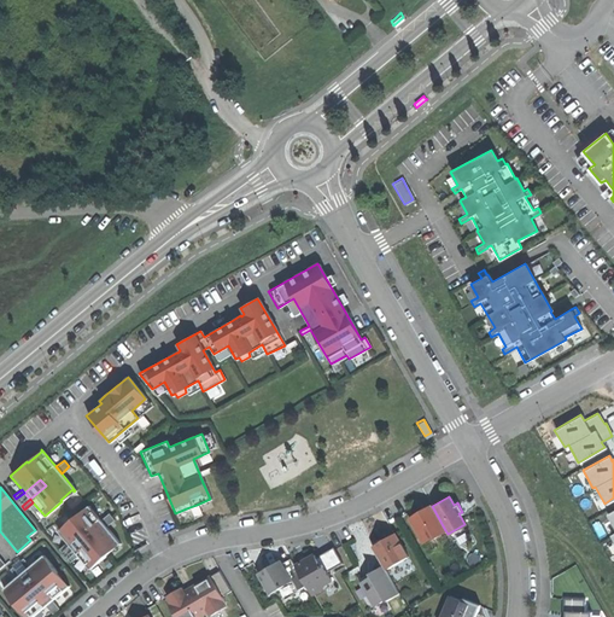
[(432,506),(430,504),(417,511),(419,513),(409,519),(422,541),(432,536),(433,537),(445,530),(432,506)]
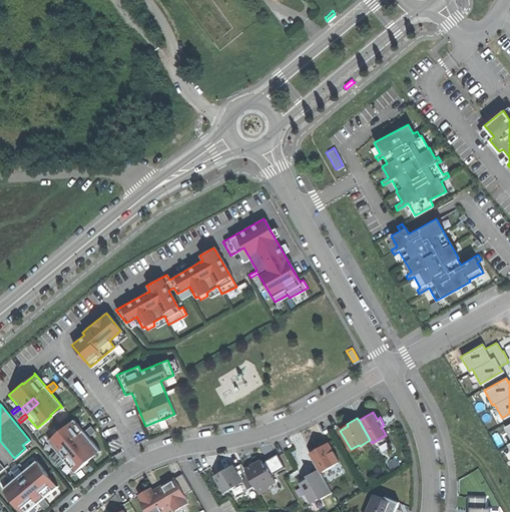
[(98,451),(98,450),(87,436),(82,431),(73,420),(72,419),(70,421),(70,422),(46,440),(54,449),(56,452),(69,441),(74,447),(61,458),(63,461),(73,472),(87,460),(86,459),(97,450),(98,451)]
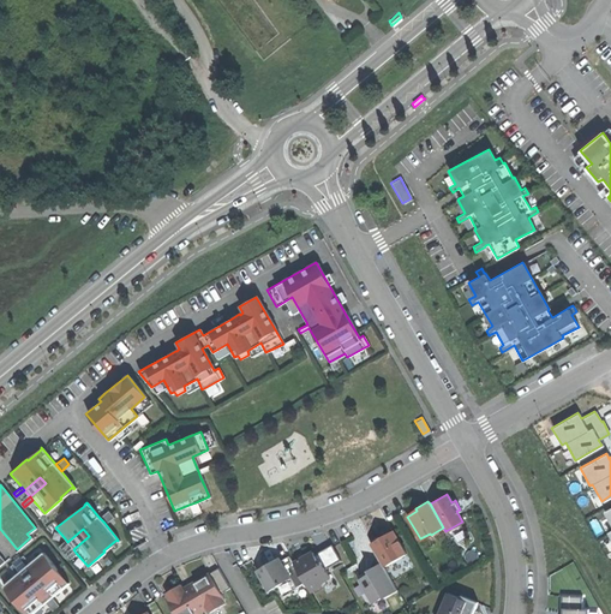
[(201,512),(196,502),(189,505),(192,516),(201,512)]
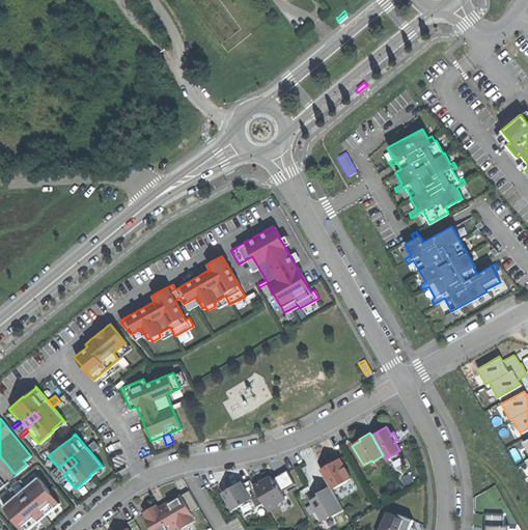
[(92,440),(85,446),(90,451),(96,446),(92,440)]
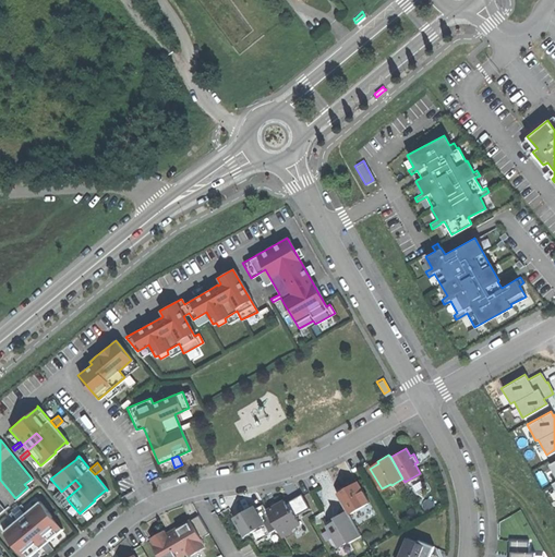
[(67,498),(81,486),(75,480),(61,492),(63,495),(67,498)]
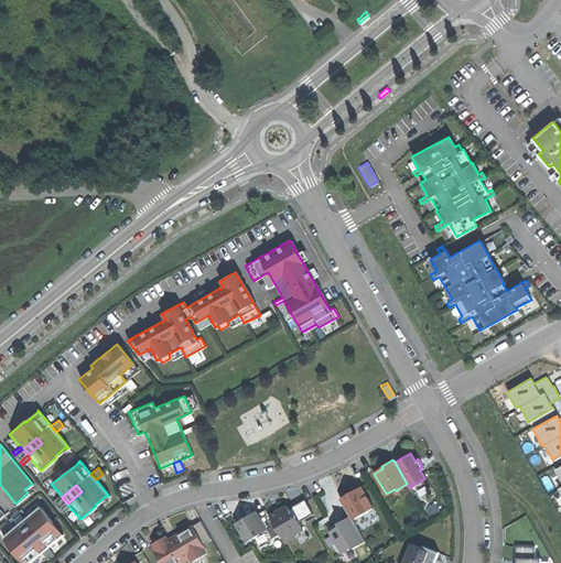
[(348,516),(351,519),(370,507),(368,504),(358,487),(347,493),(338,498),(348,516)]
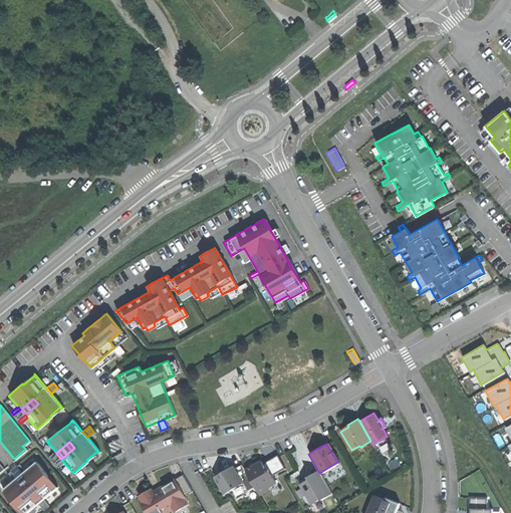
[(56,453),(54,450),(47,456),(49,459),(56,453)]
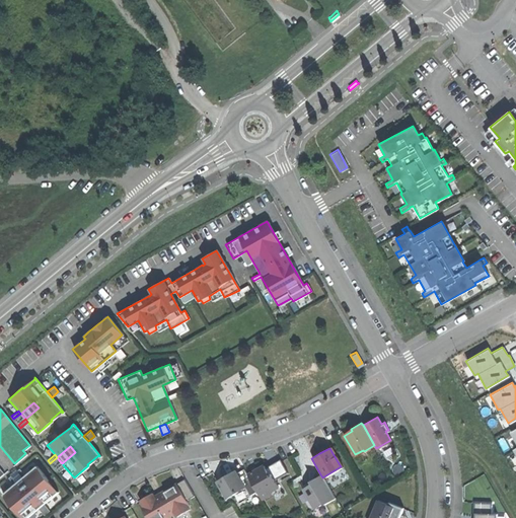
[(259,467),(246,474),(261,499),(270,494),(269,492),(277,487),(273,479),(286,472),(279,459),(264,468),(262,465),(259,467)]
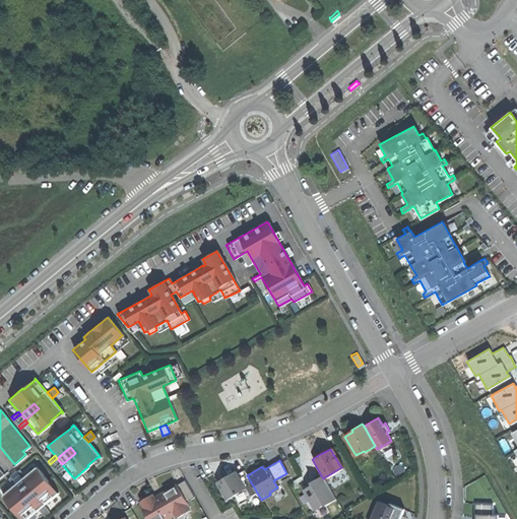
[(64,467),(62,464),(55,469),(57,472),(64,467)]
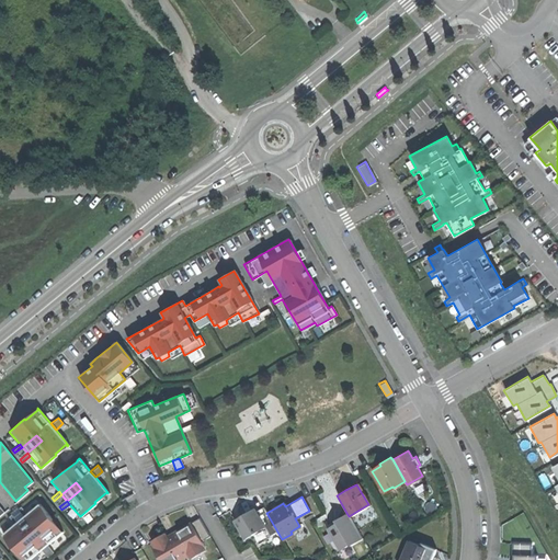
[(24,559),(26,559),(40,549),(46,544),(61,532),(60,530),(59,532),(49,520),(52,518),(37,503),(25,513),(22,515),(20,518),(16,521),(13,523),(1,534),(14,549),(15,548),(25,559),(24,559)]
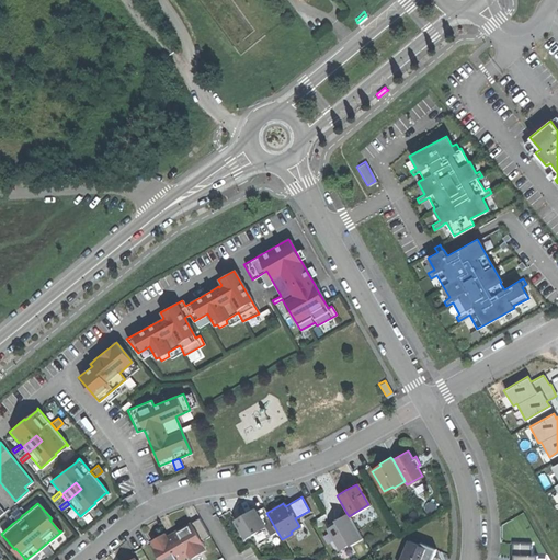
[(22,515),(25,513),(20,505),(16,509),(22,515)]
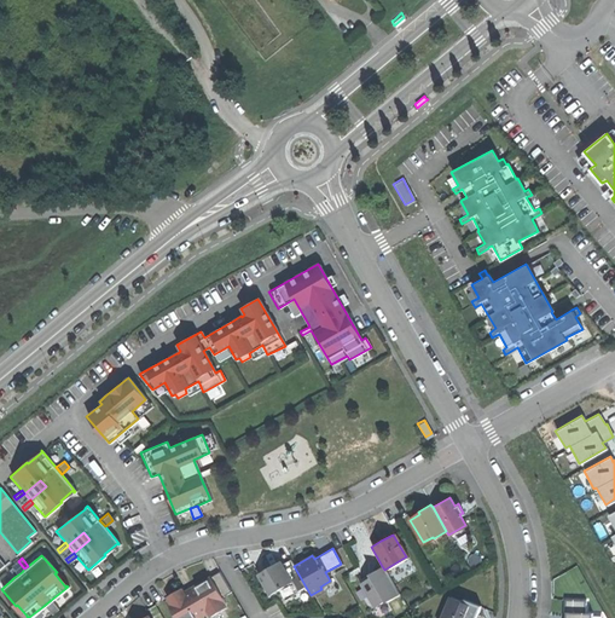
[(268,567),(256,573),(268,594),(290,582),(278,561),(268,567)]
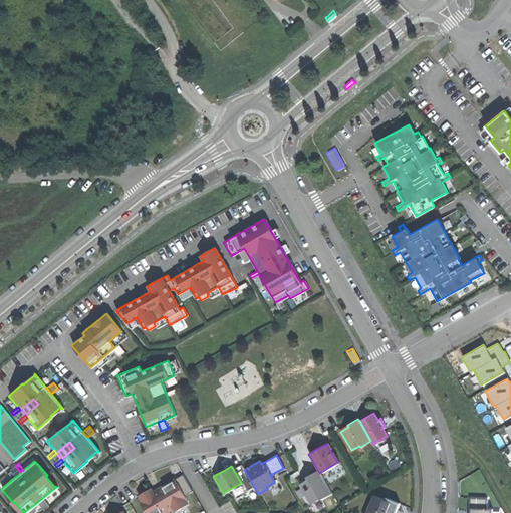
[(12,479),(15,477),(9,470),(7,473),(12,479)]
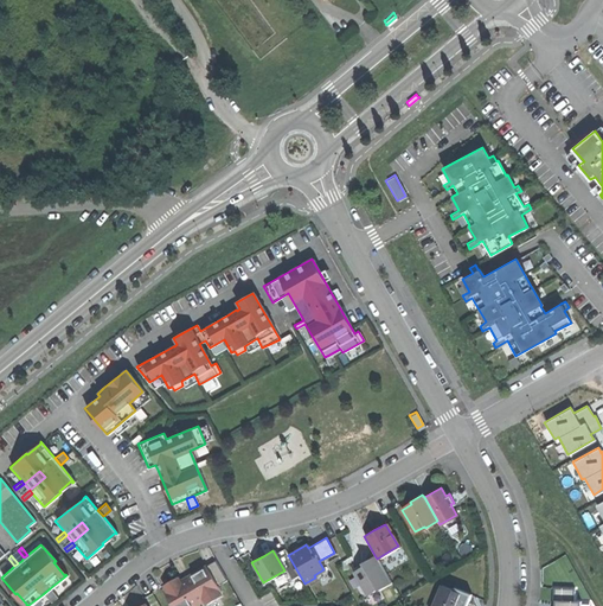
[(377,559),(374,555),(365,561),(366,563),(361,566),(352,572),(366,594),(377,588),(377,589),(380,587),(390,581),(377,559)]
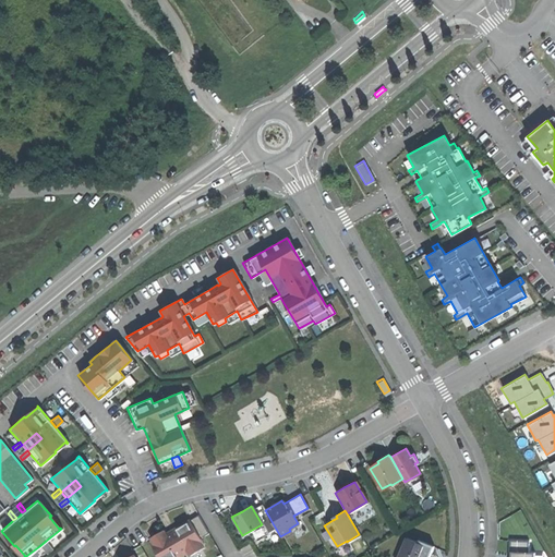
[(196,515),(188,520),(198,537),(207,533),(196,515)]
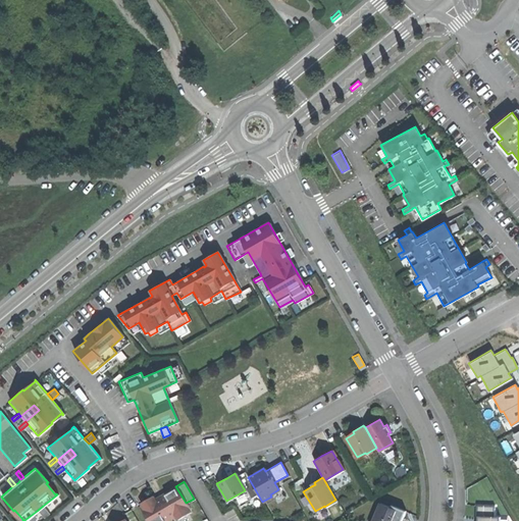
[(188,508),(186,503),(175,486),(158,497),(153,499),(151,496),(139,503),(141,507),(139,507),(147,520),(164,520),(174,516),(176,519),(188,512),(187,509),(188,508)]
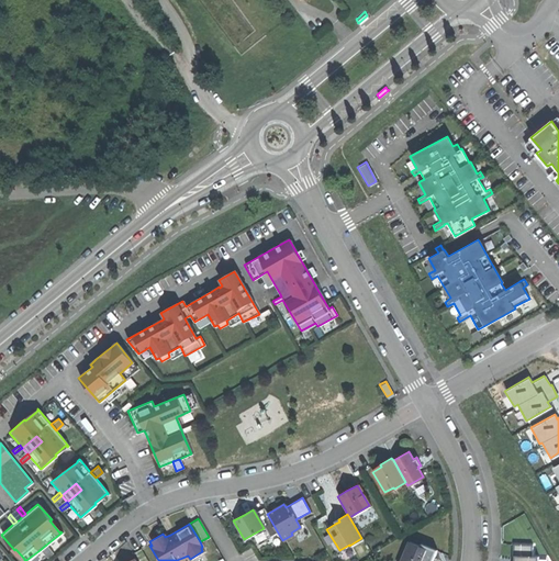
[(437,549),(407,538),(398,560),(434,560),(433,560),(437,549)]
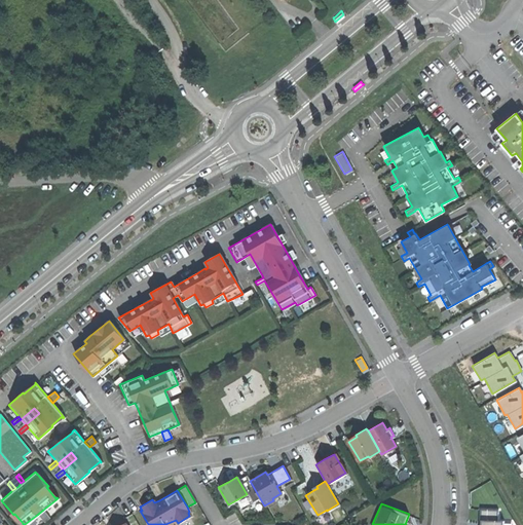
[(48,517),(43,510),(37,515),(43,522),(48,517)]
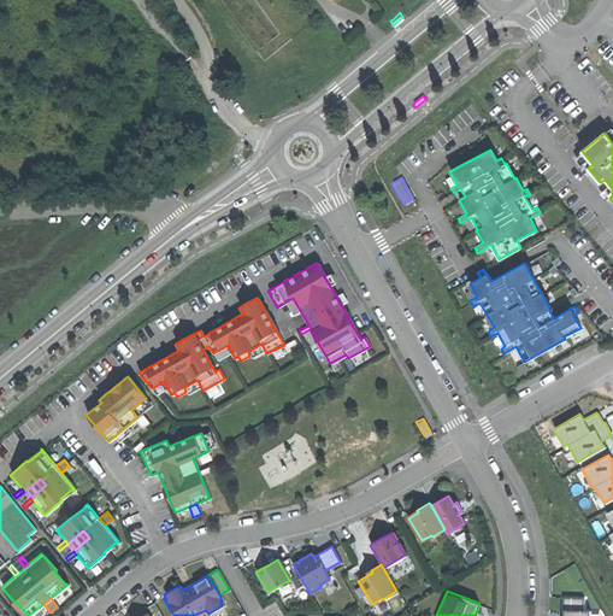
[(563,598),(560,615),(564,615),(565,611),(582,612),(582,599),(563,598)]
